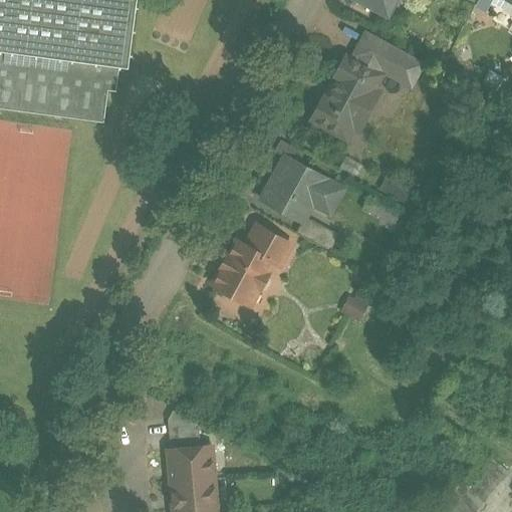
[(0,0),(0,106),(102,120),(107,89),(115,90),(118,64),(126,65),(136,0),(0,0)]
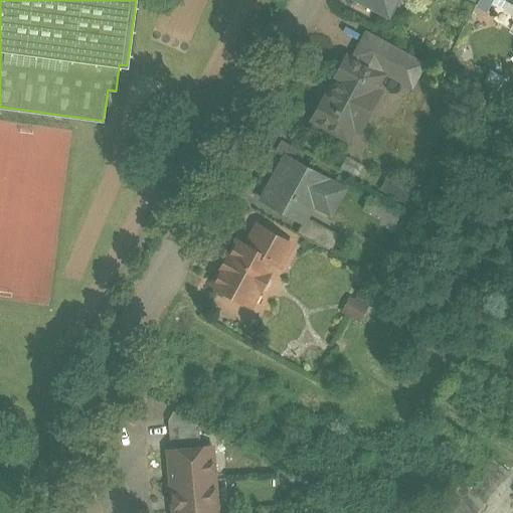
[(359,0),(383,13),(390,0),(359,0)]
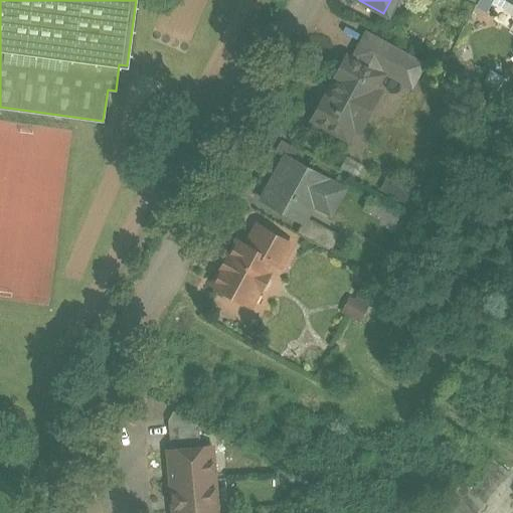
[(423,62),(365,31),(350,57),(381,73),(387,61),(415,76),(423,62)]
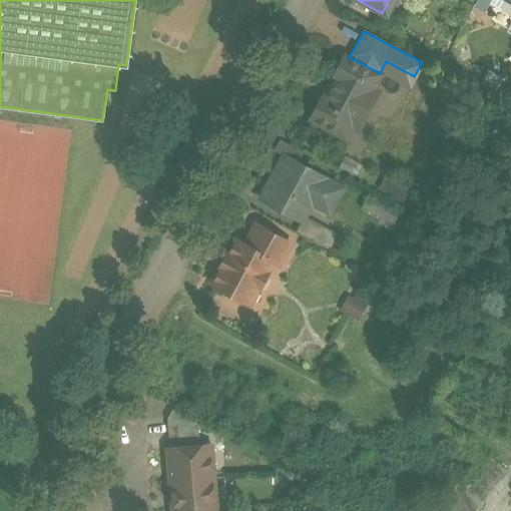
[(349,57),(344,54),(310,117),(341,134),(347,123),(357,128),(378,90),(372,87),(380,73),(349,57)]
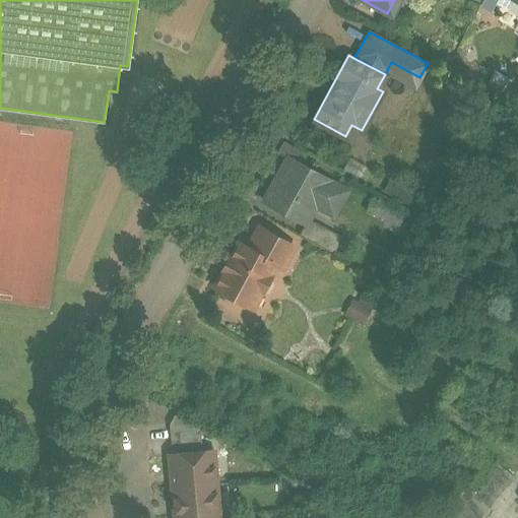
[(307,152),(283,140),(277,150),(286,155),(287,155),(301,164),(307,152)]
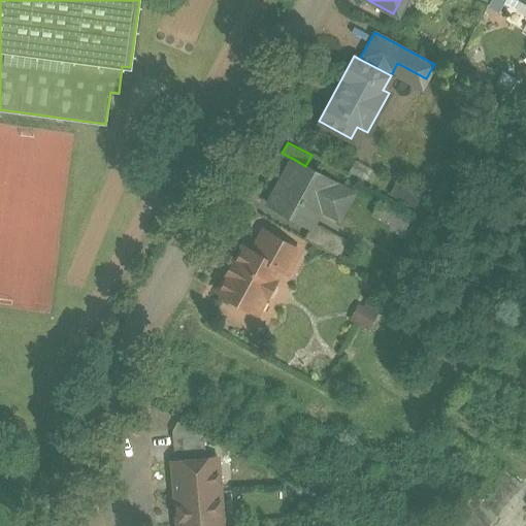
[(305,166),(292,158),(291,158),(267,202),(308,226),(323,199),(341,209),(351,192),(333,183),(333,182),(305,166)]
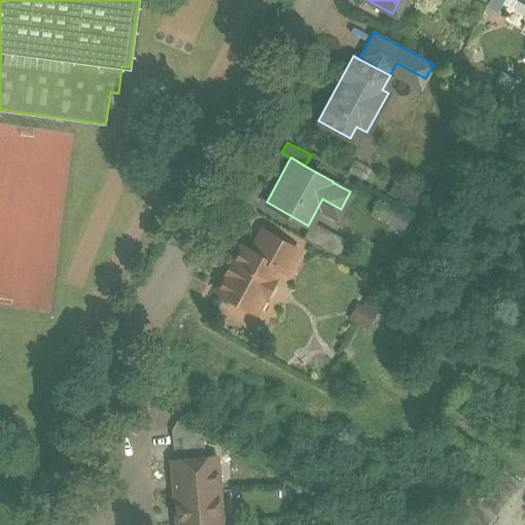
[(346,239),(317,223),(309,240),(338,255),(346,239)]
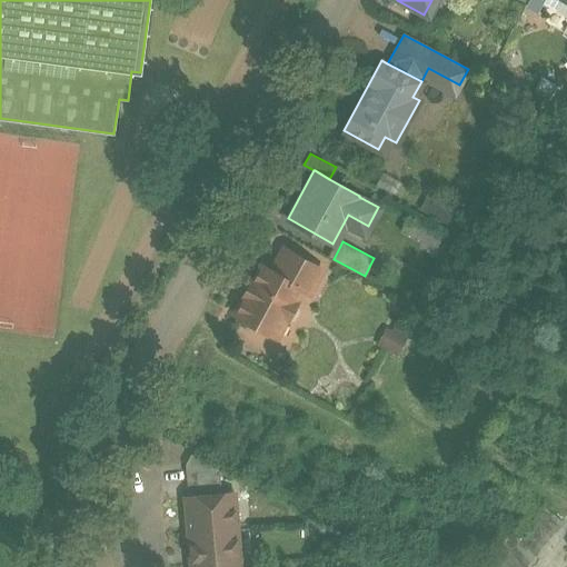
[(321,268),(285,247),(271,270),(302,288),(308,291),(321,268)]
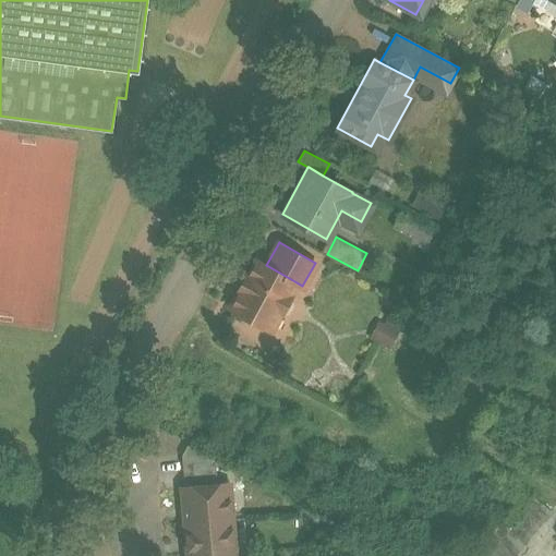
[(266,265),(256,260),(248,277),(245,276),(244,277),(244,278),(240,287),(239,287),(238,288),(240,290),(230,307),(267,328),(277,311),(281,314),(282,312),(288,311),(293,302),(291,297),(292,295),(290,294),(297,282),(266,265)]
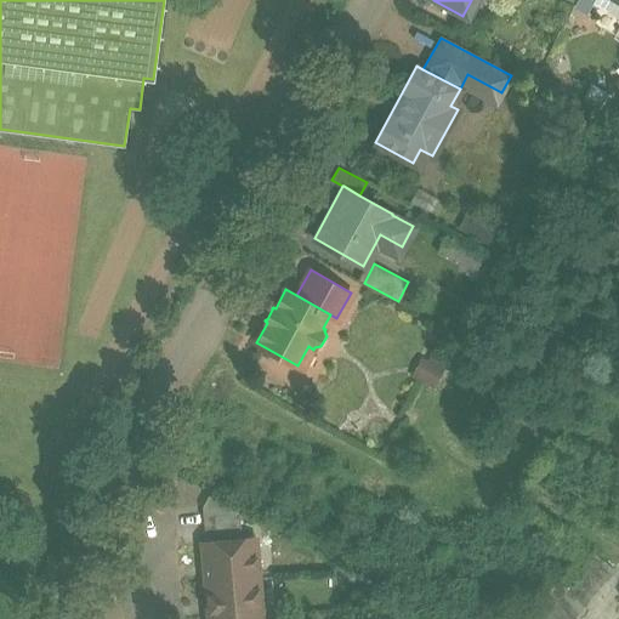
[(239,510),(208,494),(202,505),(204,524),(239,522),(239,510)]
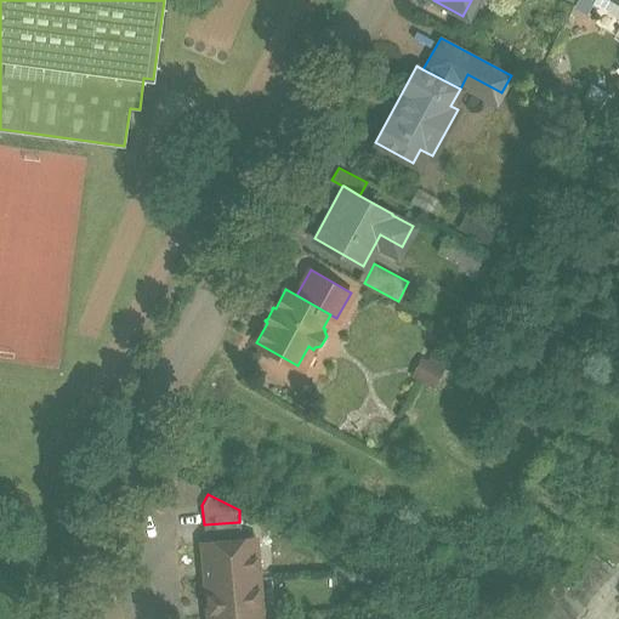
[(618,535),(618,505),(607,529),(618,535)]
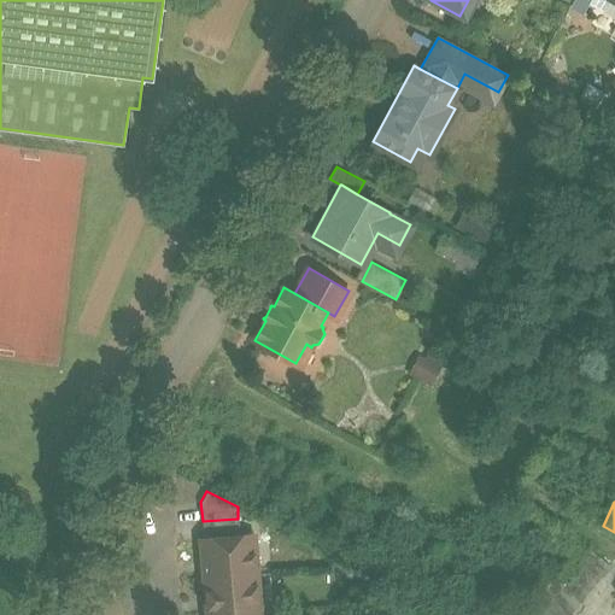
[(238,519),(203,521),(204,538),(240,536),(238,519)]
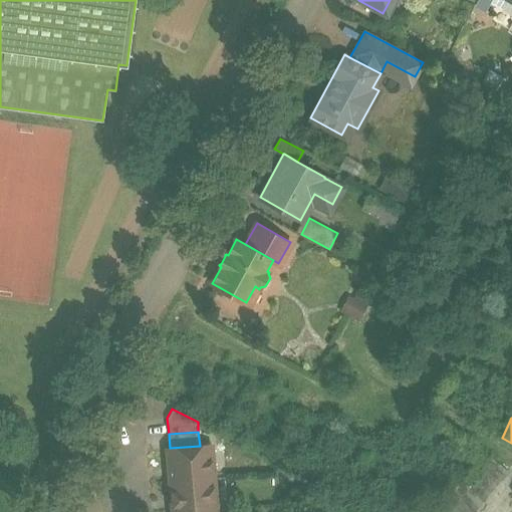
[(170,448),(168,448),(171,481),(213,477),(211,445),(200,446),(170,448)]
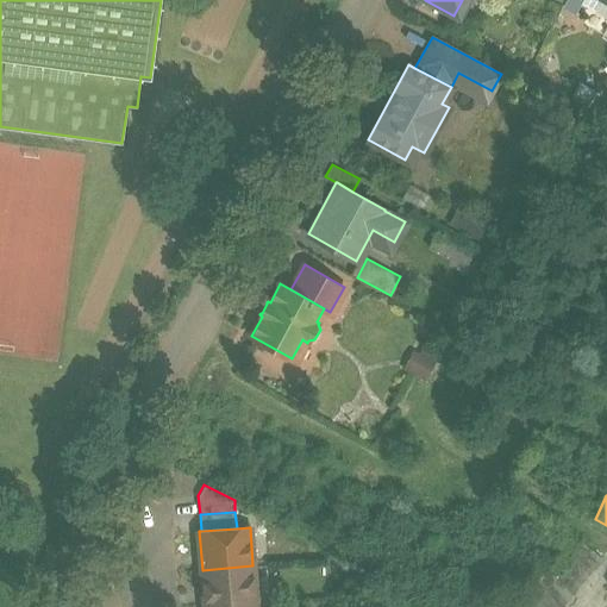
[(582,542),(556,576),(550,571),(539,583),(562,606),(602,557),(582,542)]
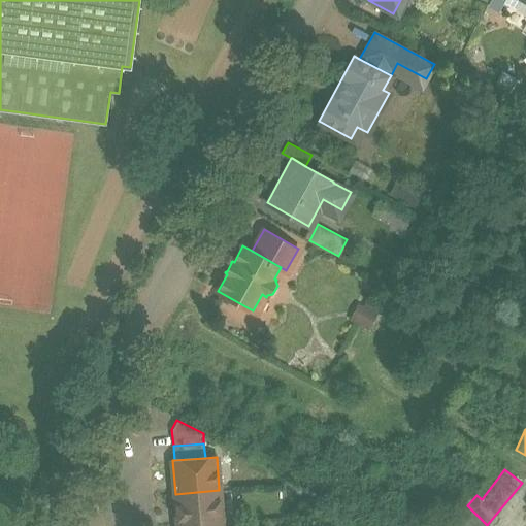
[(219,490),(175,494),(177,525),(179,525),(222,522),(219,490)]
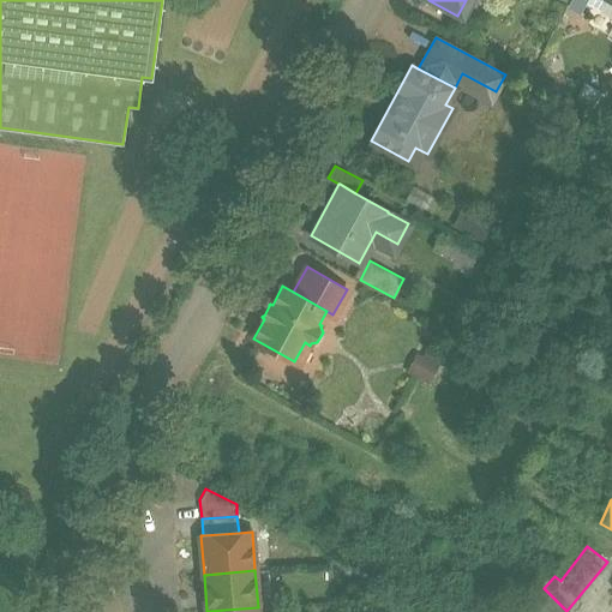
[(533,577),(497,611),(564,611),(567,611),(544,588),(533,577)]
